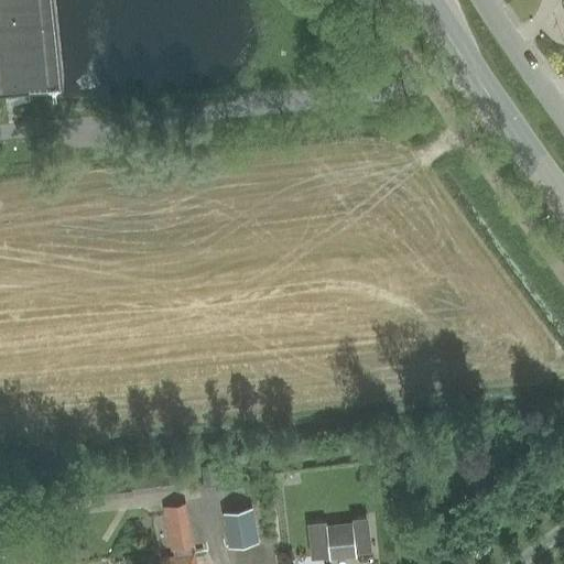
[(0,0),(0,84),(1,85),(23,83),(39,80),(51,79),(64,78),(55,0),(0,0)]
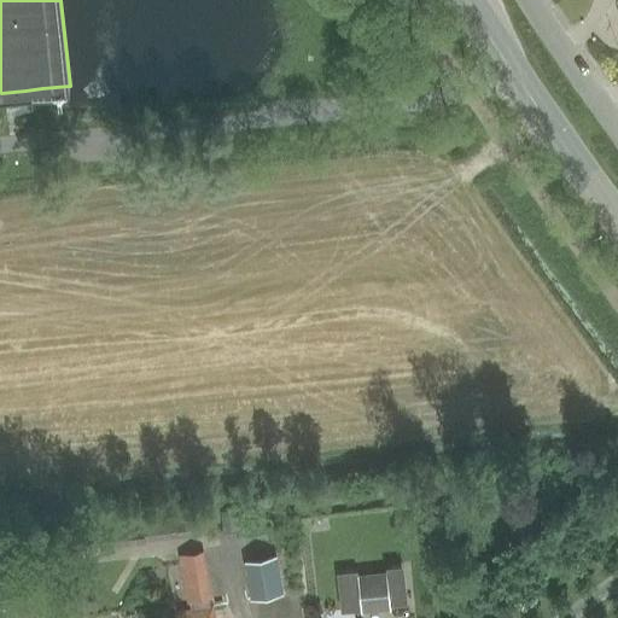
[(213,599),(204,551),(178,555),(186,604),(213,599)]
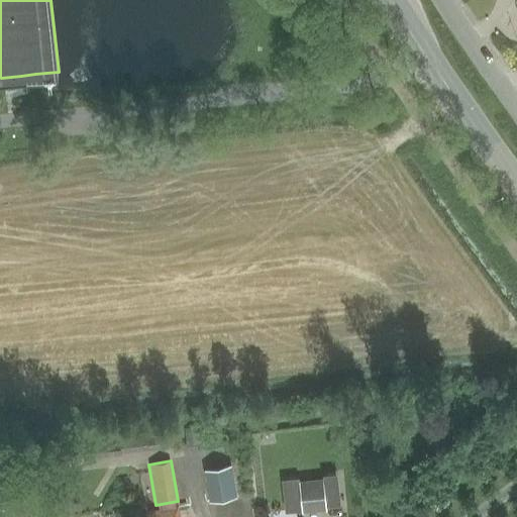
[(233,466),(204,470),(209,501),(238,496),(233,466)]
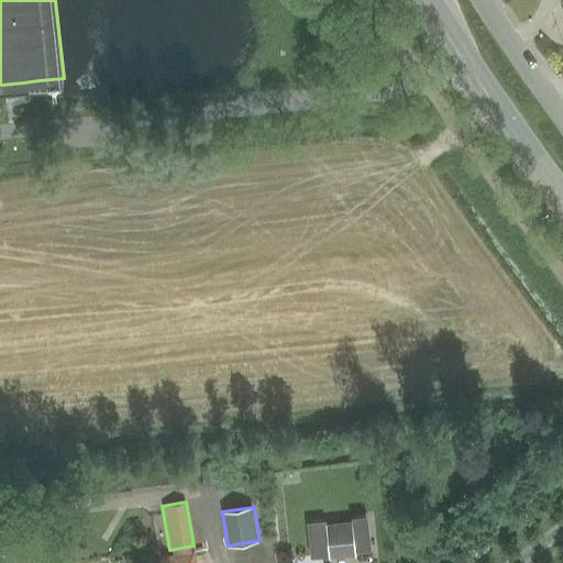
[(331,559),(357,556),(354,521),(328,525),(331,559)]
